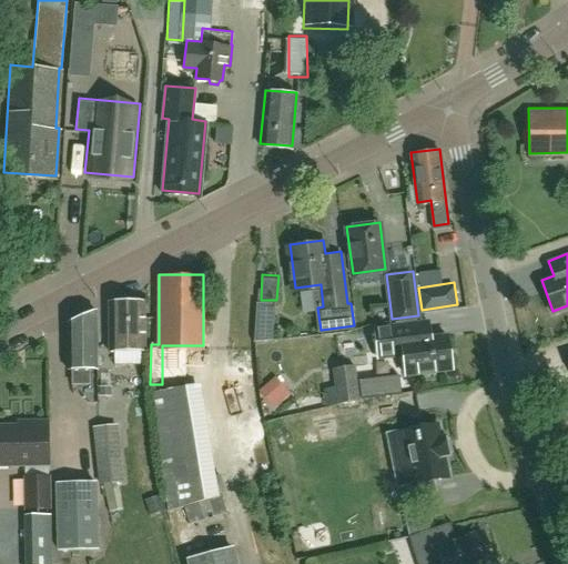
[(110,301),(110,348),(114,348),(114,362),(141,362),(141,348),(144,348),(144,301),(110,301)]
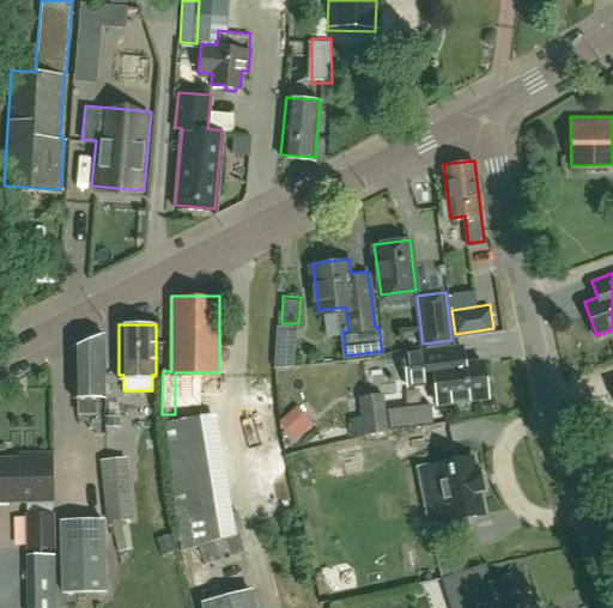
[(73,394),(78,394),(78,409),(96,409),(96,394),(104,394),(104,332),(73,346),(73,394)]
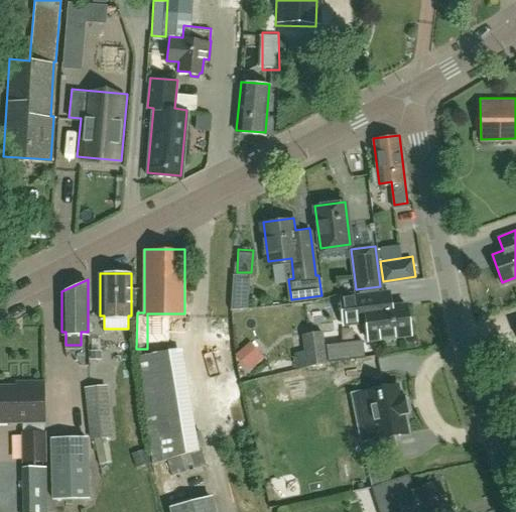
[(391,289),(376,291),(340,296),(344,324),(366,321),(369,339),(411,333),(406,302),(393,304),(391,289)]
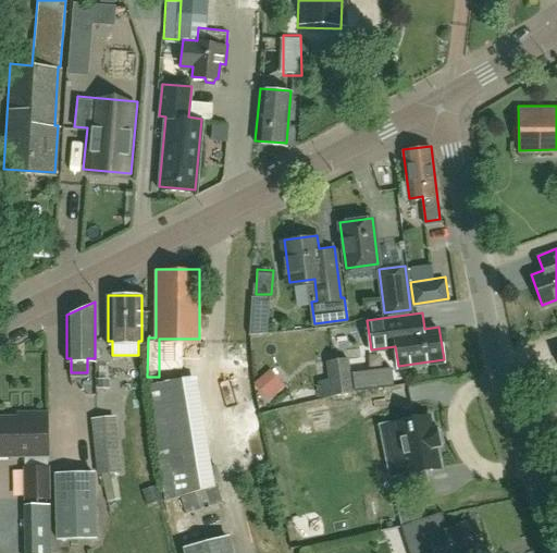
[(183,365),(184,339),(159,339),(159,377),(147,377),(146,377),(146,382),(171,379),(186,376),(185,365),(183,365)]
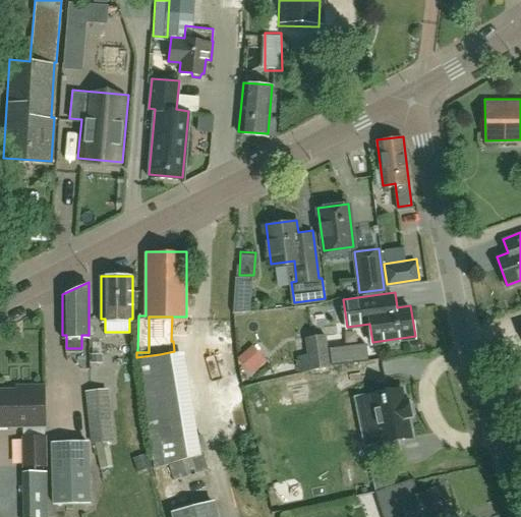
[(305,336),(309,367),(330,364),(326,333),(305,336)]
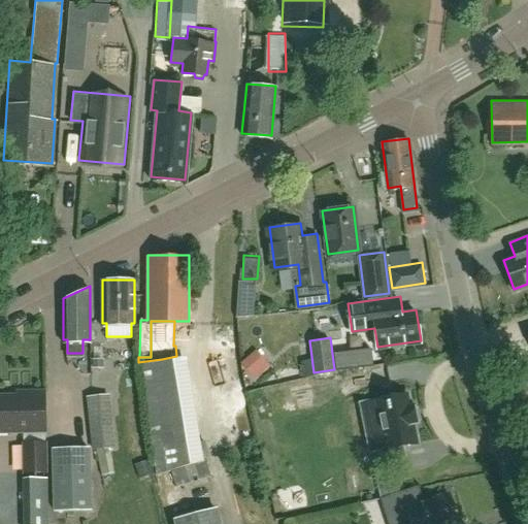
[(371,347),(345,350),(348,365),(373,362),(371,347)]
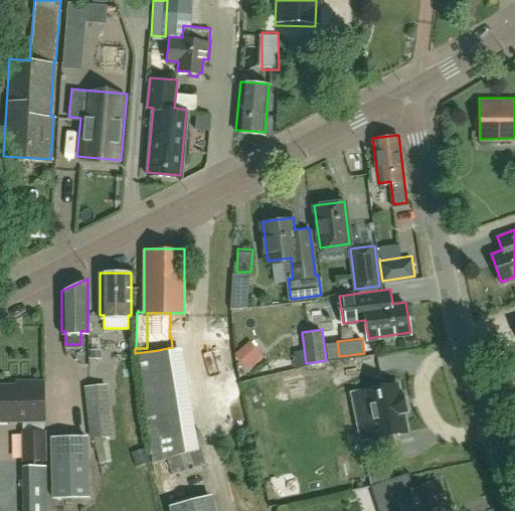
[(158,350),(135,353),(152,461),(167,457),(198,448),(198,444),(182,345),(172,347),(158,350)]
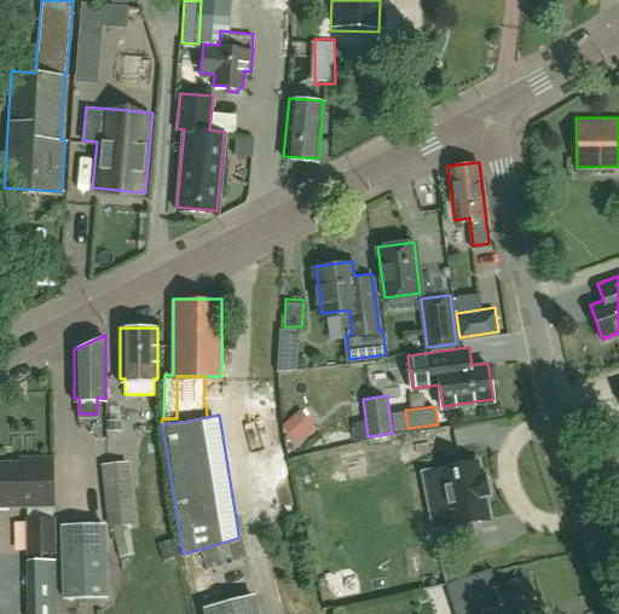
[(30,462),(0,462),(0,503),(53,502),(51,455),(30,456),(30,462)]
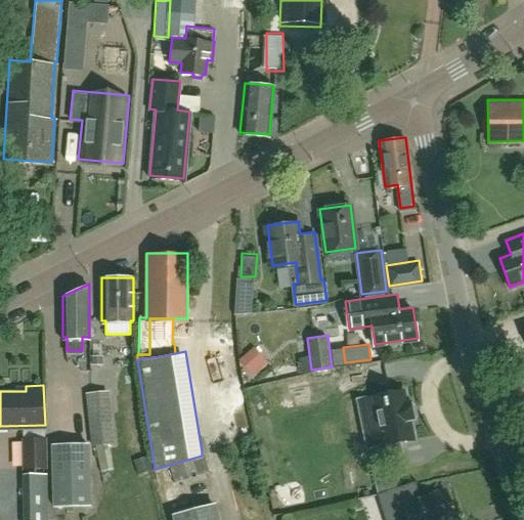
[(108,388),(85,391),(91,443),(95,443),(105,442),(115,441),(108,388)]
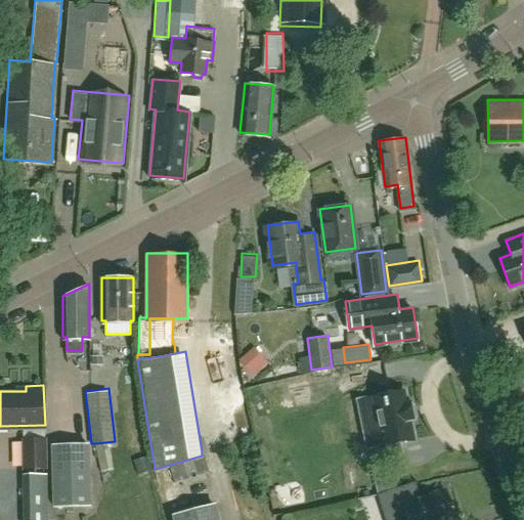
[(375,444),(378,457),(402,451),(399,441),(415,438),(410,420),(415,419),(411,400),(407,401),(404,390),(373,396),(382,443),(375,444)]
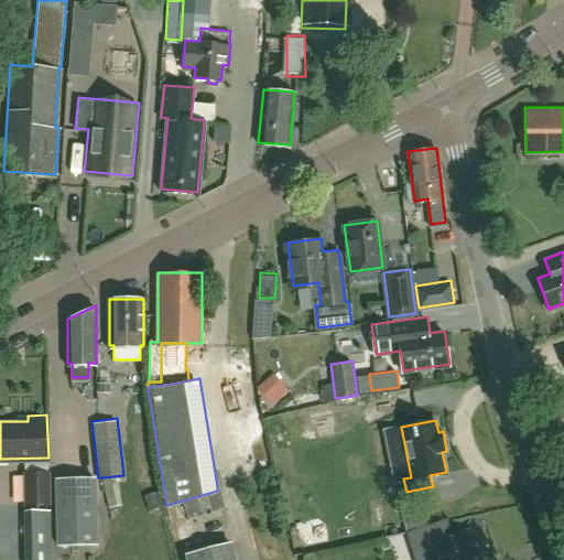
[(49,471),(23,471),(24,502),(50,501),(49,471)]
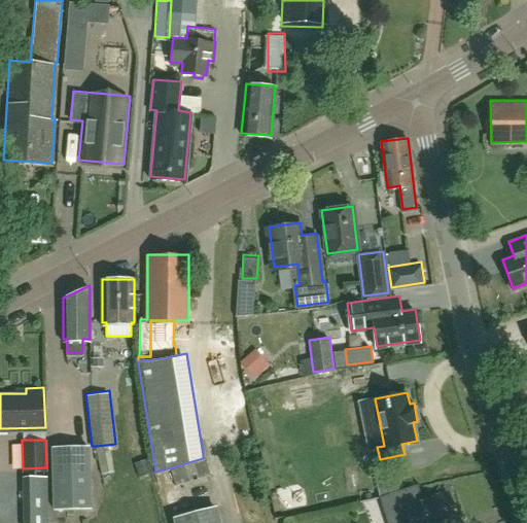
[(88,444),(54,445),(56,508),(91,507),(88,444)]
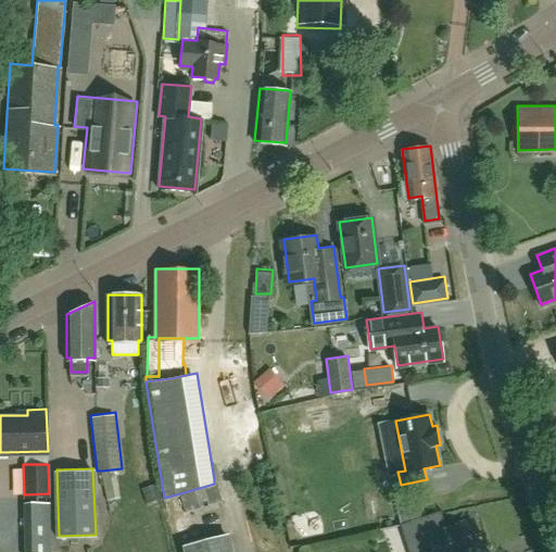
[(121,510),(112,469),(101,471),(101,472),(100,473),(109,512),(121,510)]
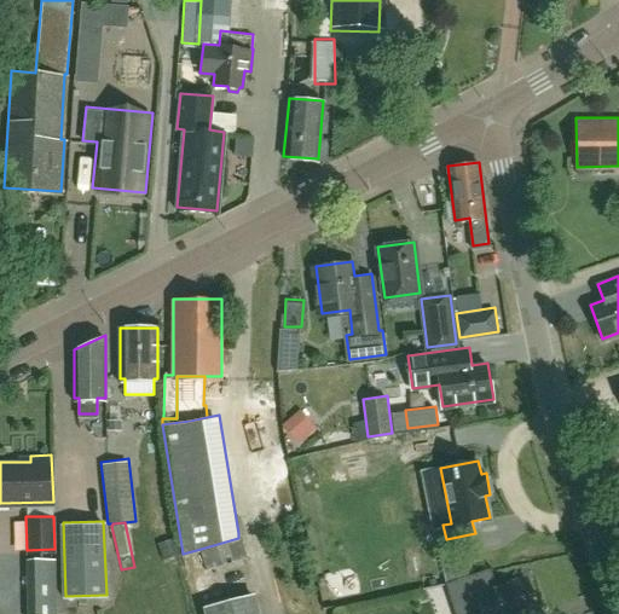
[(239,533),(238,533),(238,538),(201,549),(206,568),(247,555),(239,533)]
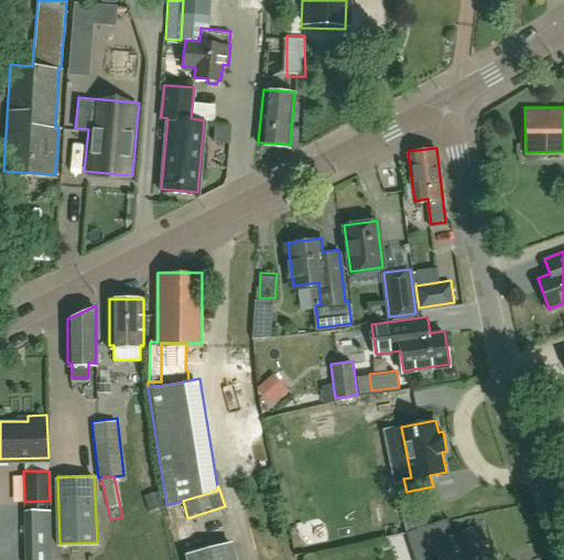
[(24,509),(24,559),(50,559),(50,508),(24,509)]
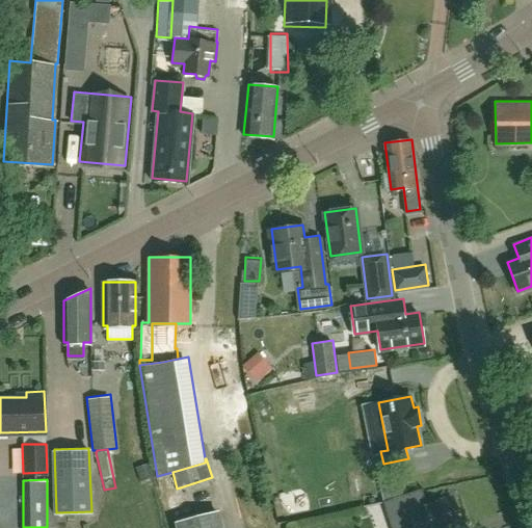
[(422,486),(383,499),(392,527),(450,527),(461,524),(452,495),(427,503),(422,486)]
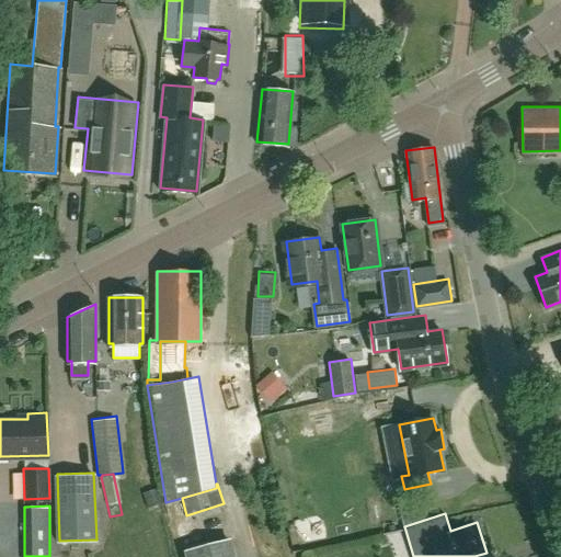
[(184,549),(185,556),(237,556),(231,537),(184,549)]
